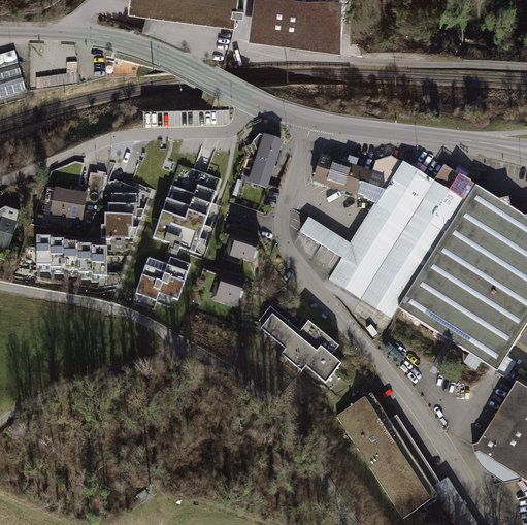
[(233,10),(149,0),(131,0),(130,5),(146,7),(232,18),(233,10)]
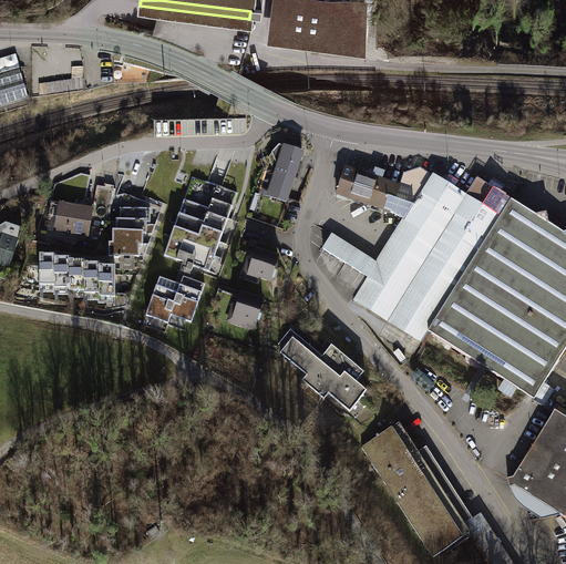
[(160,0),(250,11),(250,8),(251,8),(260,9),(261,0),(160,0)]
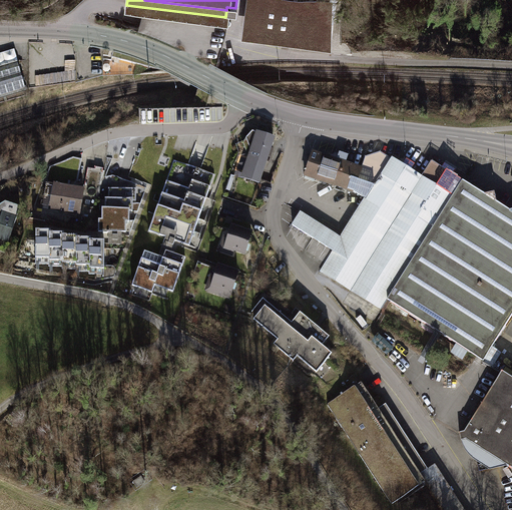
[(251,0),(248,27),(288,32),(287,38),(307,40),(308,36),(324,38),(328,0),(251,0)]
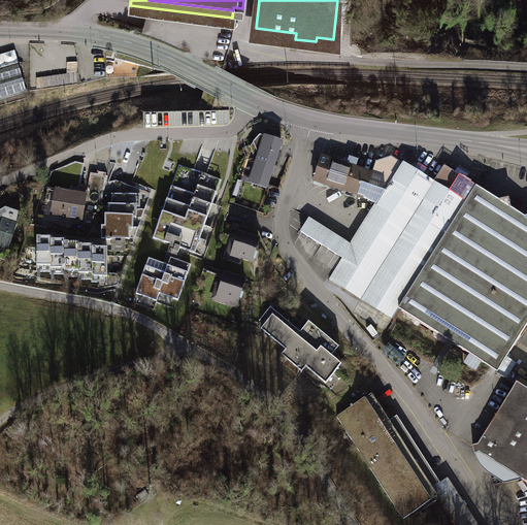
[(232,18),(146,7),(145,12),(141,25),(226,48),(229,36),(232,27),(234,7),(233,7),(233,10),(232,18)]
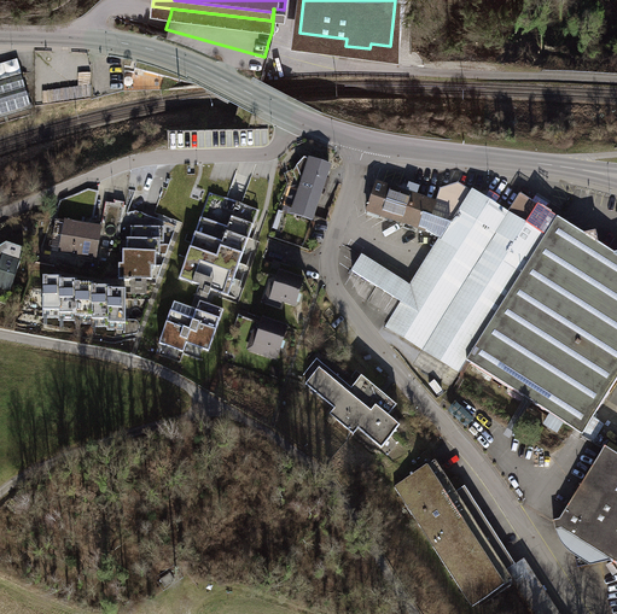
[(0,112),(30,104),(21,71),(0,77),(0,112)]
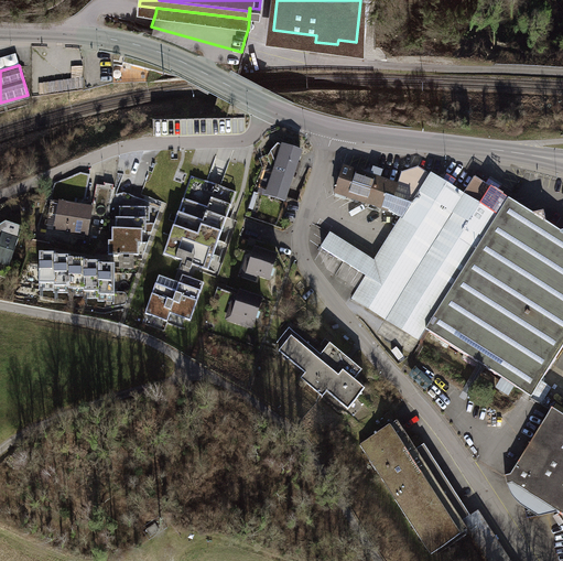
[(285,194),(300,149),(277,141),(270,150),(275,164),(268,189),(285,194)]
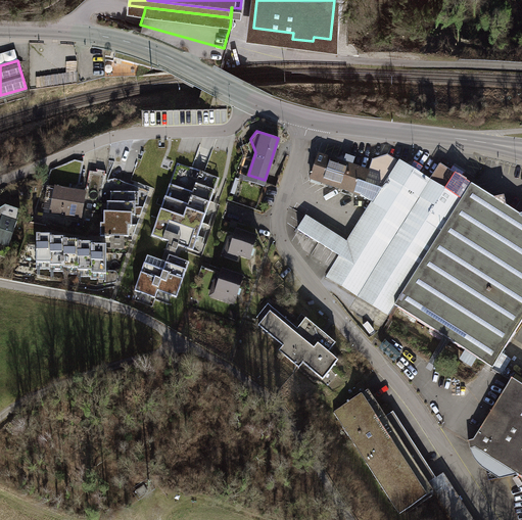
[(342,161),(345,153),(344,152),(342,153),(340,153),(338,154),(336,156),(335,157),(335,158),(342,161)]
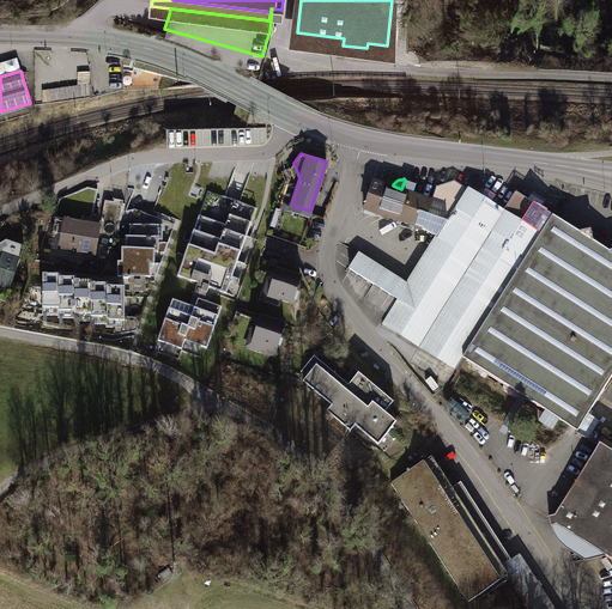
[(453,184),(464,192),(467,187),(454,178),(436,184),(431,199),(436,201),(440,189),(453,184)]
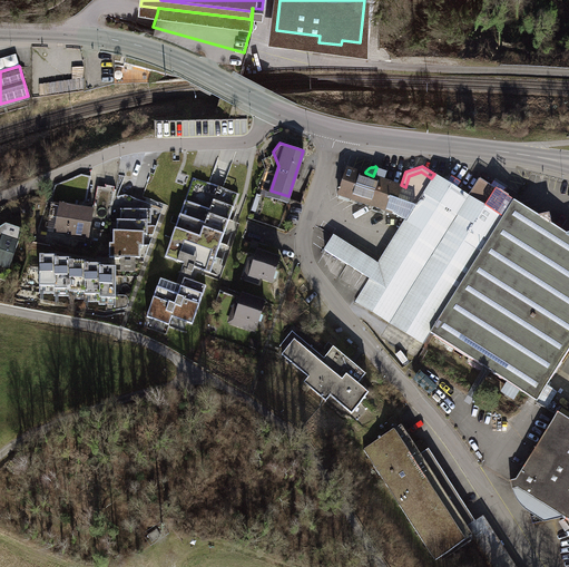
[(346,167),(339,192),(394,211),(406,218),(431,178),(421,172),(409,176),(405,187),(401,185),(383,179),(386,169),(376,167),(373,176),(365,173),(346,167)]
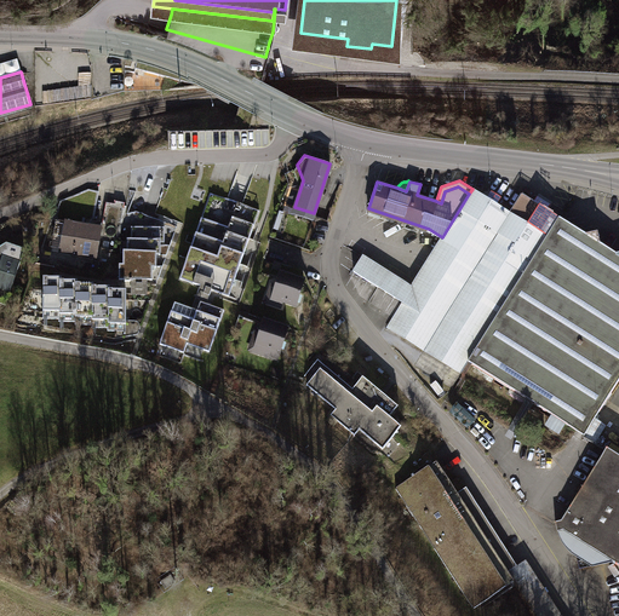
[(460,369),(468,360),(559,217),(559,216),(546,208),(550,202),(537,194),(533,200),(521,193),(509,211),(497,202),(500,196),(491,189),(486,196),(480,193),(473,188),(473,189),(469,194),(442,237),(412,285),(402,300),(387,323),(460,369)]
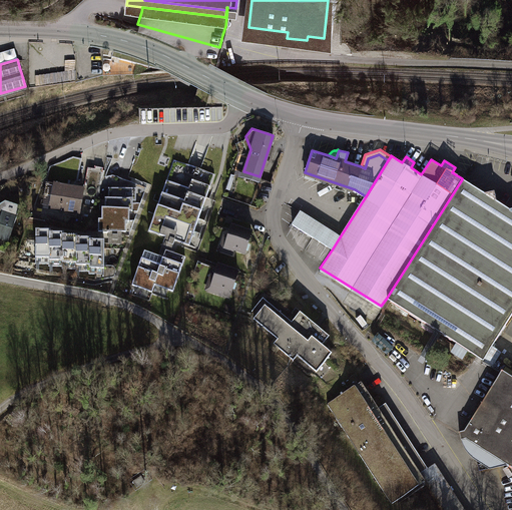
[(214,172),(173,157),(148,228),(166,234),(164,239),(172,242),(174,237),(188,242),(214,172)]
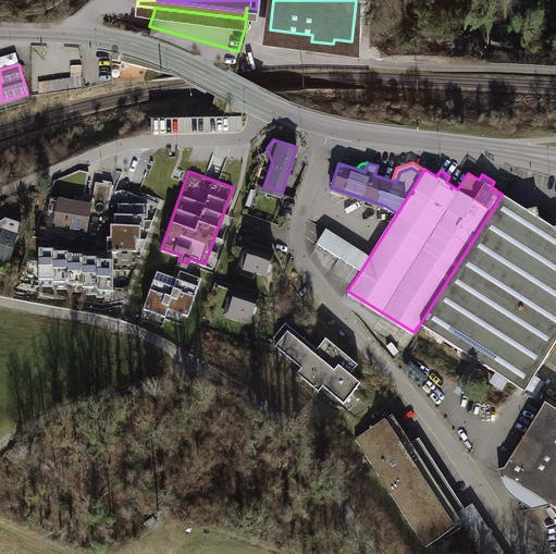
[(108,201),(111,182),(102,181),(102,183),(95,182),(91,198),(108,201)]
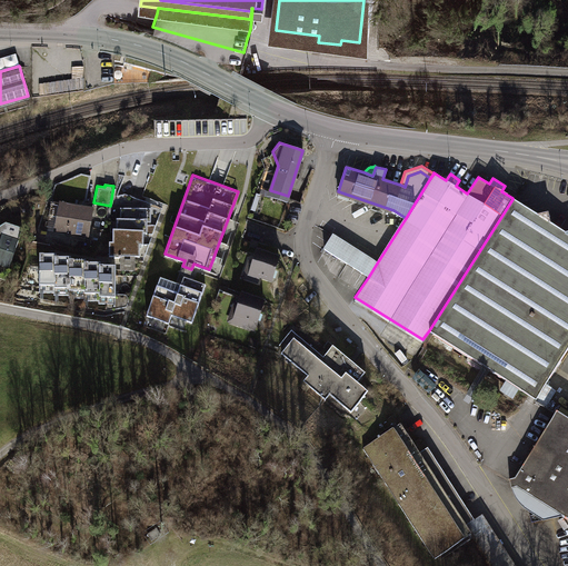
[(539,216),(512,199),(429,330),(536,397),(567,346),(567,230),(565,231),(548,221),(547,214),(539,216)]
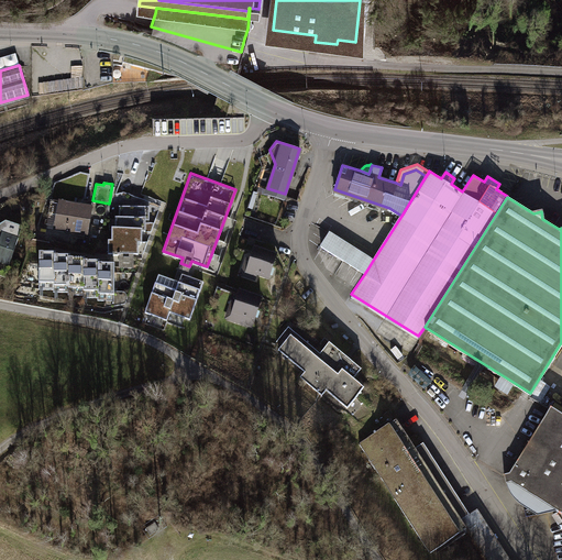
[(56,212),(53,227),(87,233),(91,208),(73,205),(73,201),(58,199),(58,200),(51,198),(48,211),(56,212)]
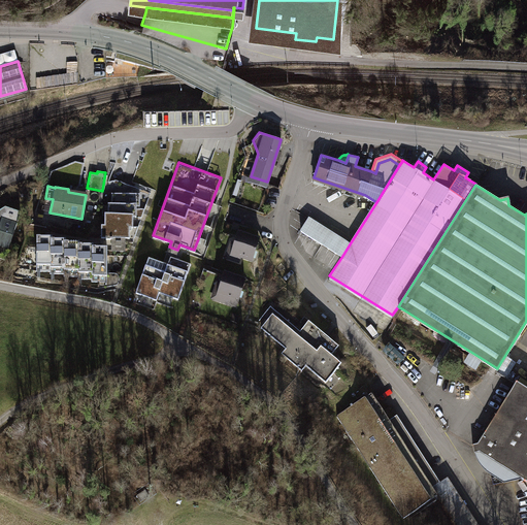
[(139,192),(111,191),(111,202),(107,202),(107,212),(104,212),(104,224),(101,223),(101,235),(105,235),(105,237),(112,237),(112,235),(129,236),(129,225),(132,225),(132,215),(136,215),(136,203),(139,203),(139,192)]
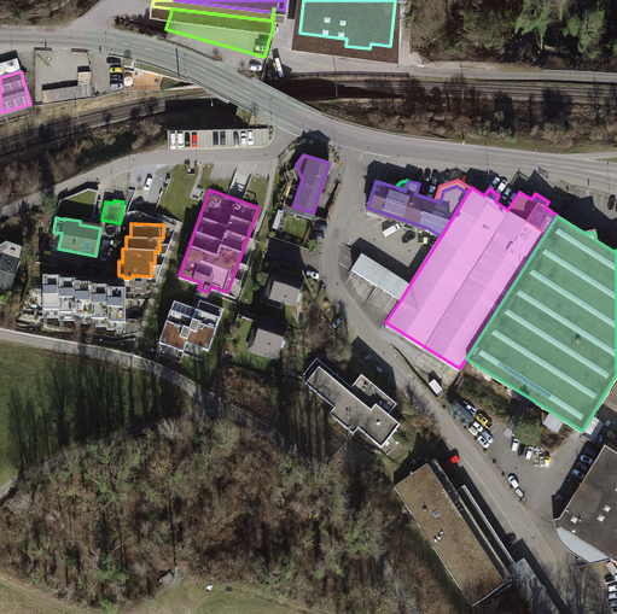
[(23,246),(5,240),(0,243),(0,298),(5,300),(23,246)]
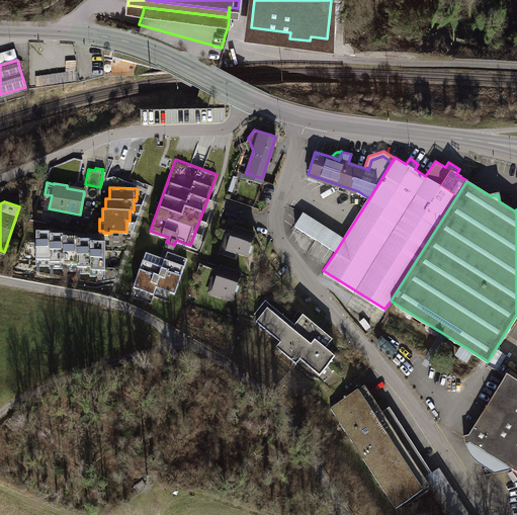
[(294,225),(336,251),(344,238),(304,211),(294,225)]
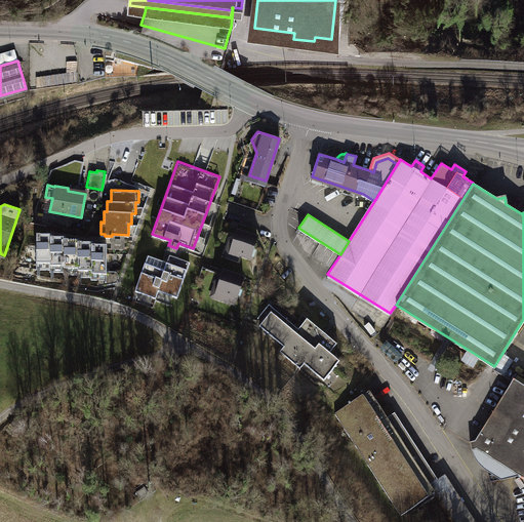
[(256,236),(237,230),(230,249),(250,255),(256,236)]
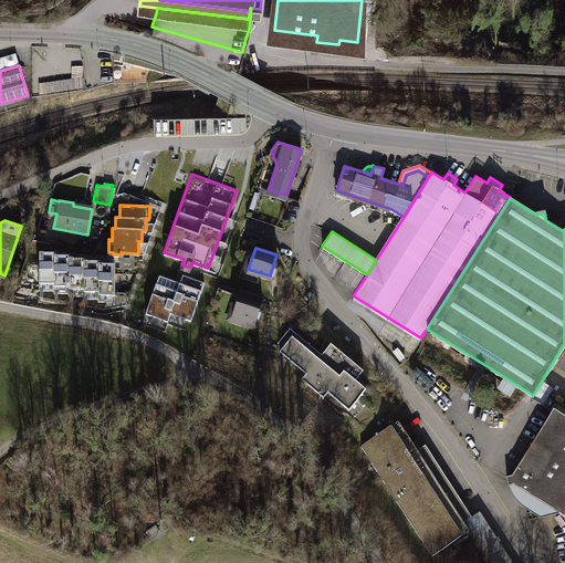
[(39,289),(54,289),(54,254),(55,256),(55,252),(39,252),(39,289)]
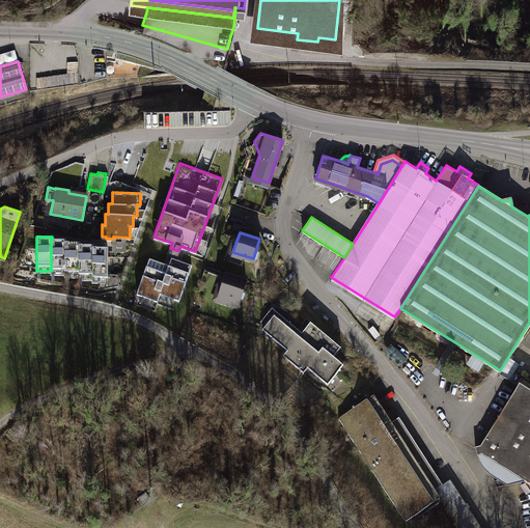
[(65,240),(52,240),(51,239),(51,271),(50,273),(64,273),(64,242),(65,242),(65,240)]
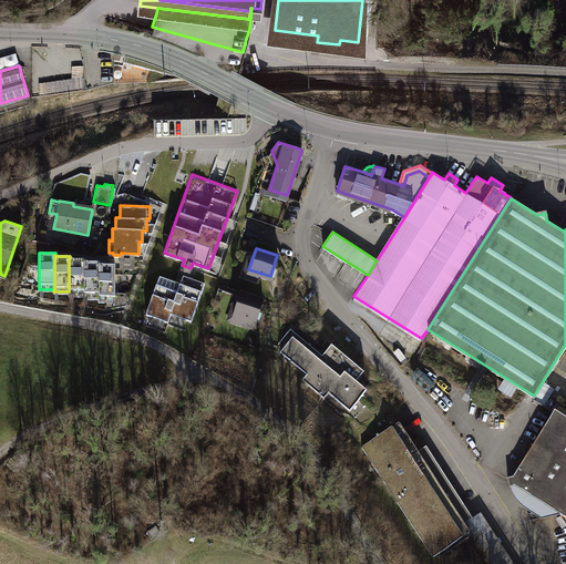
[(85,258),(70,258),(69,258),(69,291),(69,294),(83,295),(84,262),(85,262),(85,258)]
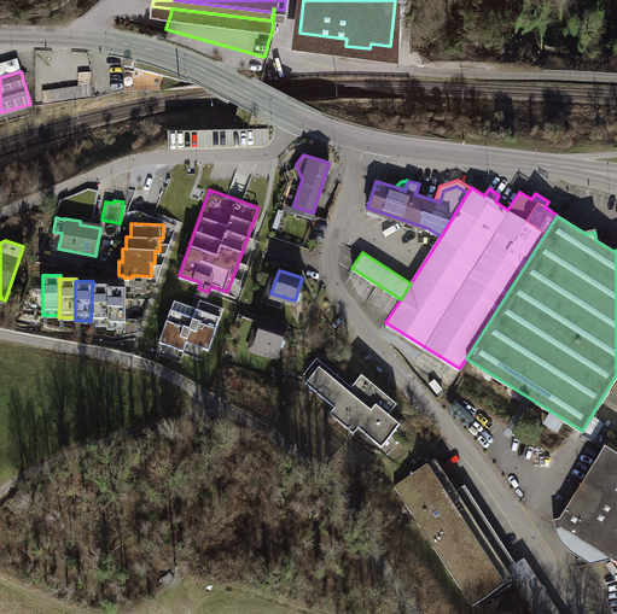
[(109,285),(93,285),(92,285),(91,321),(91,323),(106,323),(108,287),(109,287),(109,285)]
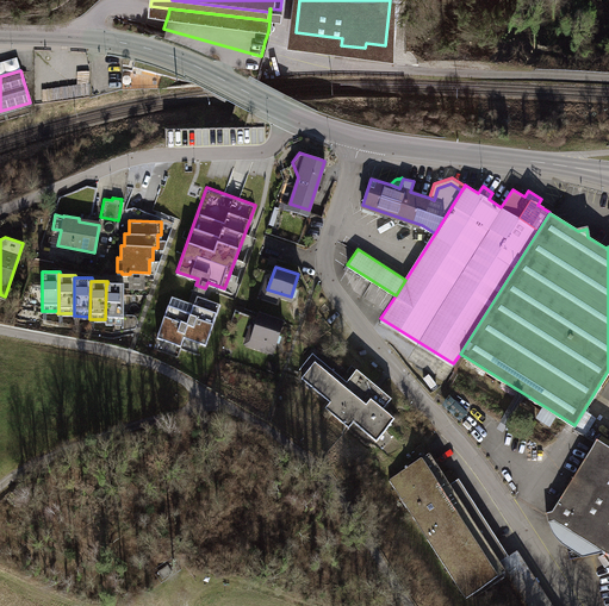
[(123,283),(107,283),(106,283),(105,319),(105,323),(123,323),(123,283)]
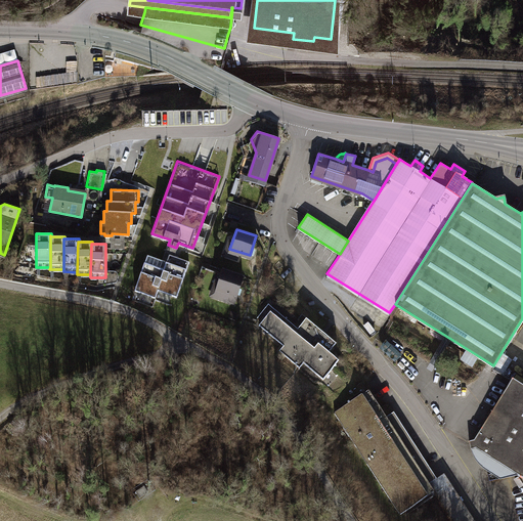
[(155,296),(158,289),(157,288),(166,260),(147,254),(134,289),(155,296)]
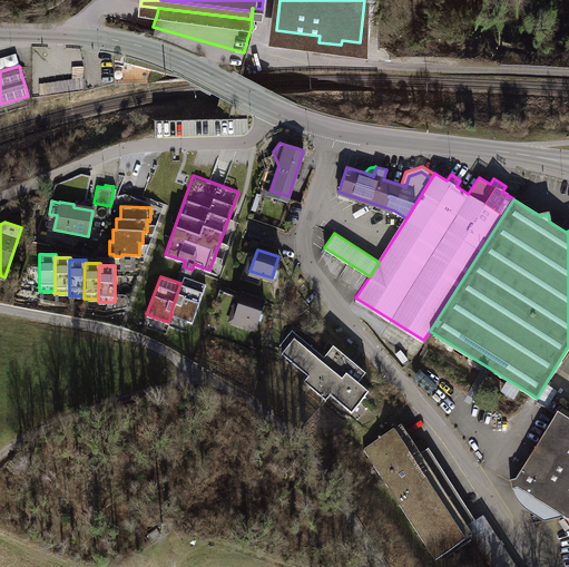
[(183,279),(180,283),(170,313),(172,314),(192,321),(205,283),(189,277),(188,281),(183,279)]
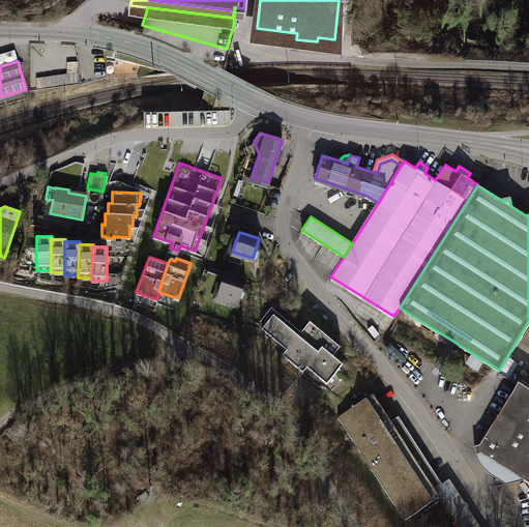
[(218,292),(239,299),(245,280),(225,272),(218,292)]
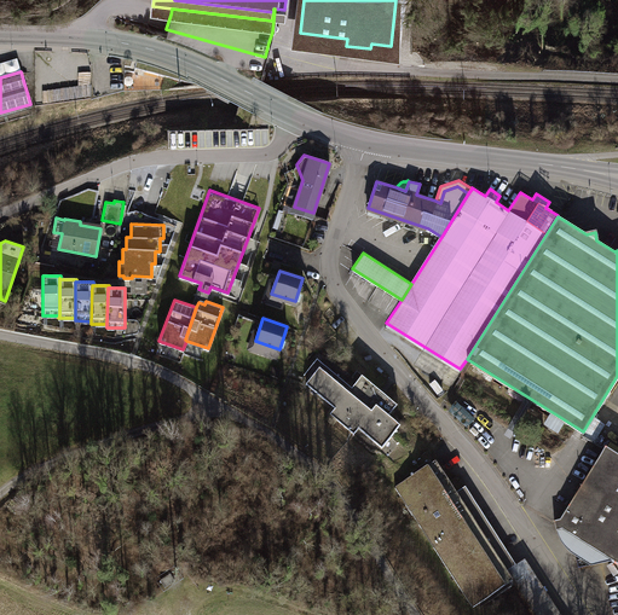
[(352,386),(317,357),(304,372),(310,377),(306,382),(335,406),(330,411),(353,431),(358,425),(381,445),(399,424),(387,415),(397,402),(363,373),(352,386)]
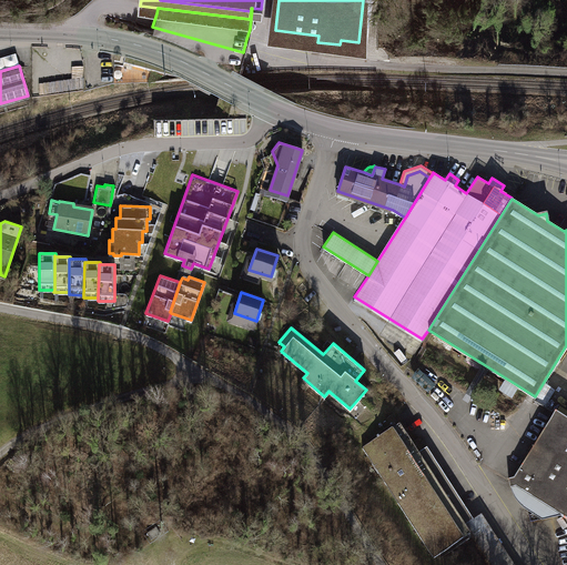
[(566,416),(555,410),(515,473),(512,475),(508,476),(508,477),(510,477),(513,484),(514,484),(516,484),(517,485),(516,488),(517,492),(519,494),(522,497),(524,500),(539,510),(552,506),(566,516),(566,416)]
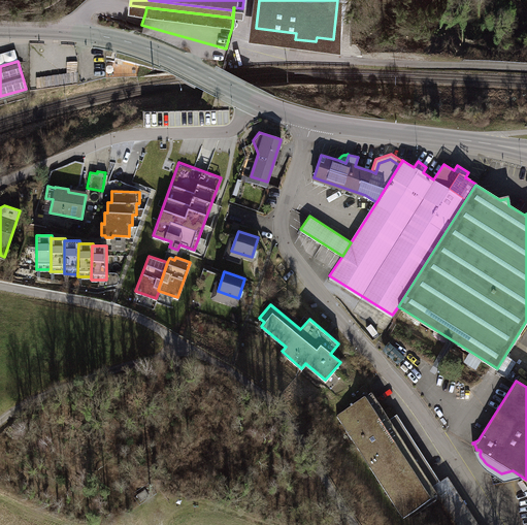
[(389,418),(371,391),(368,393),(366,390),(342,405),(344,408),(336,414),(402,517),(407,514),(408,516),(436,498),(434,496),(437,493),(389,418)]
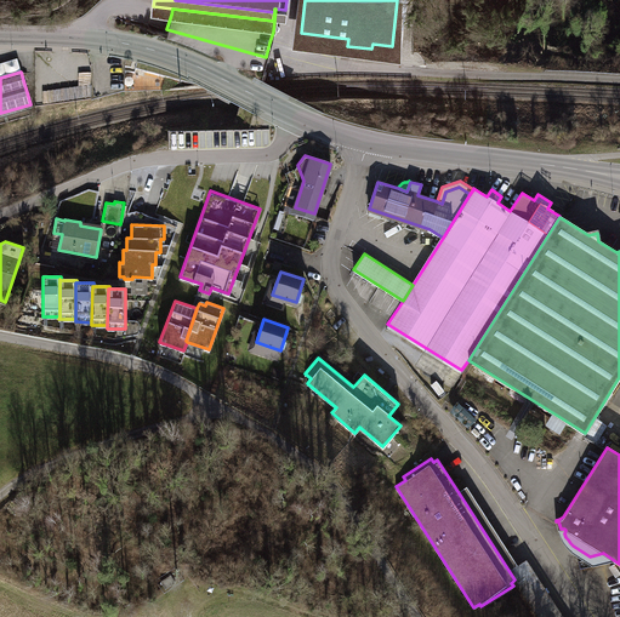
[(466,485),(458,491),(515,580),(538,616),(563,616),(527,559),(517,564),(466,485)]
